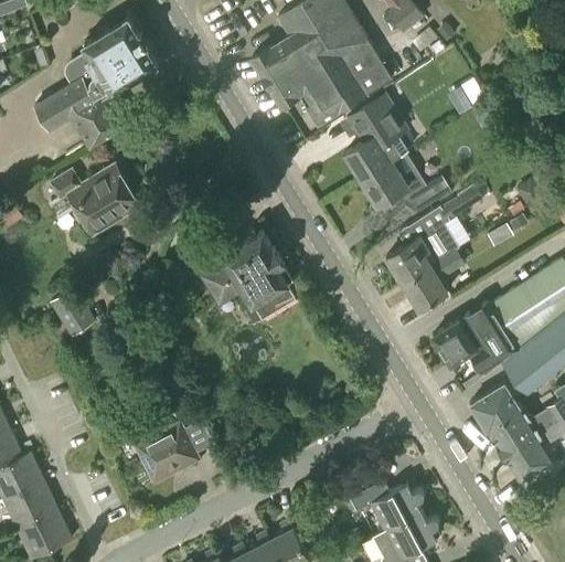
[(17,10),(27,7),(24,0),(12,0),(17,10)]
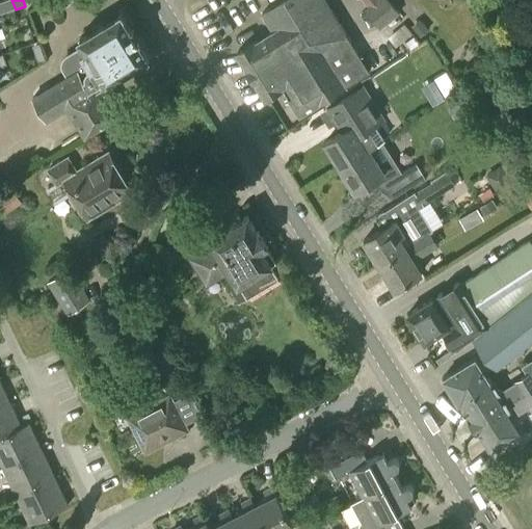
[(318,106),(368,74),(345,35),(346,35),(323,0),(285,0),(262,15),(272,33),(237,55),(264,100),(282,89),(299,118),(318,106)]
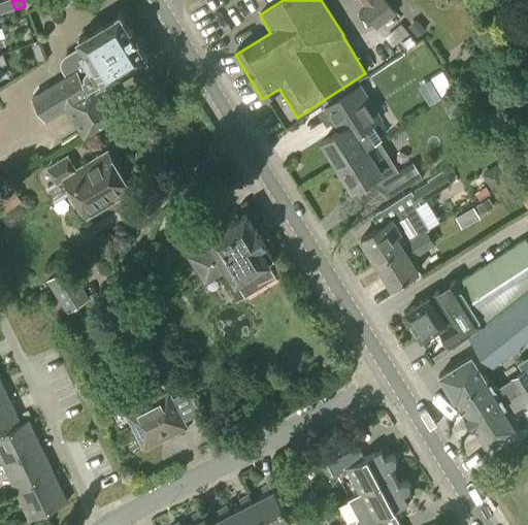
[(356,0),(364,8),(361,11),(377,31),(397,15),(384,0),(356,0)]
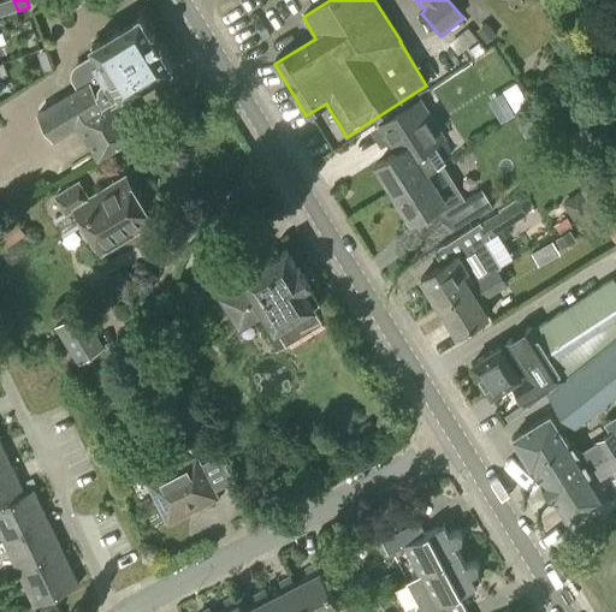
[(152,36),(140,16),(92,46),(96,54),(75,67),(73,69),(72,70),(71,72),(71,75),(70,76),(70,78),(71,81),(71,83),(72,84),(76,90),(35,116),(54,144),(76,130),(99,164),(144,135),(122,100),(172,69),(160,49),(161,48),(154,35),(152,36)]
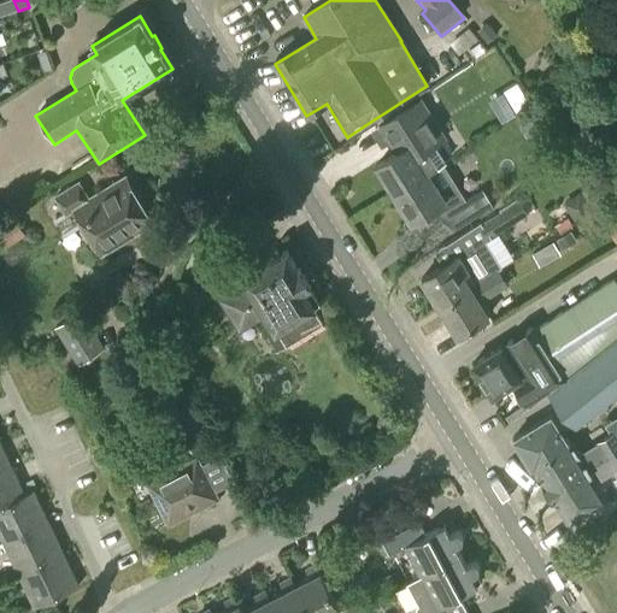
[(497,36),(489,28),(480,36),(487,45),(497,36)]
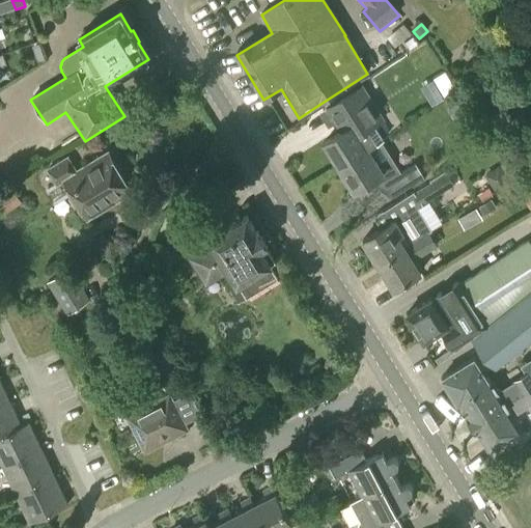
[(402,44),(412,36),(403,26),(394,34),(402,44)]
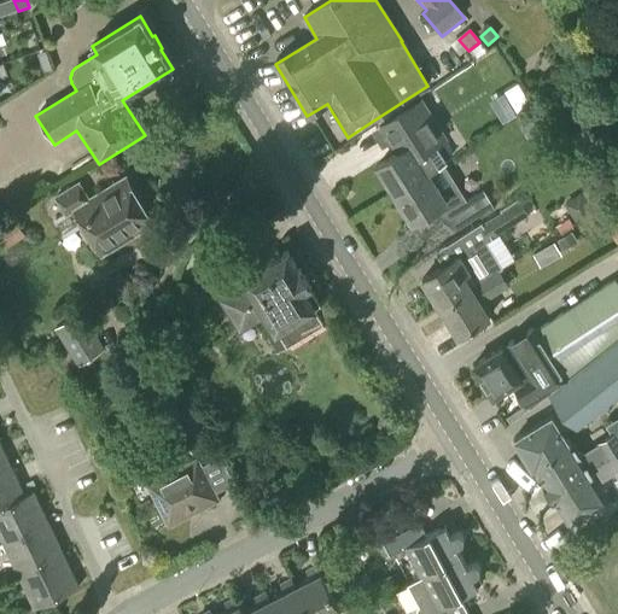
[(449,141),(423,100),(378,128),(396,156),(377,167),(395,196),(430,175),(433,173),(439,169),(443,167),(448,164),(437,148),(449,141)]
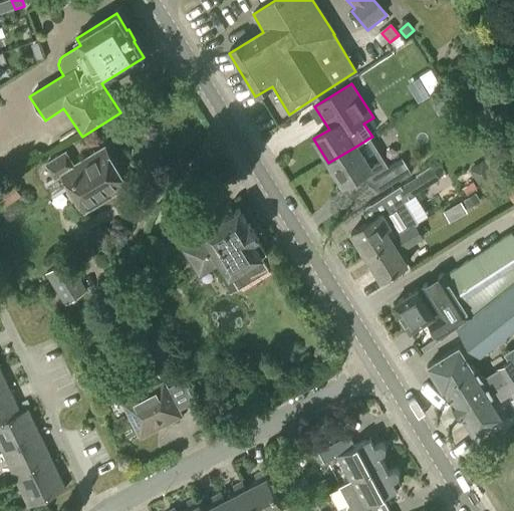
[(469,142),(462,131),(450,138),(457,149),(469,142)]
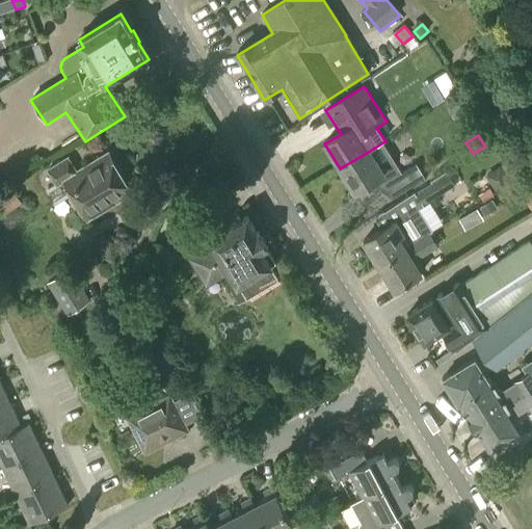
[(426,181),(417,165),(402,175),(381,143),(378,146),(373,149),(370,151),(340,168),(354,193),(378,179),(392,201),(414,187),(415,189),(426,181)]
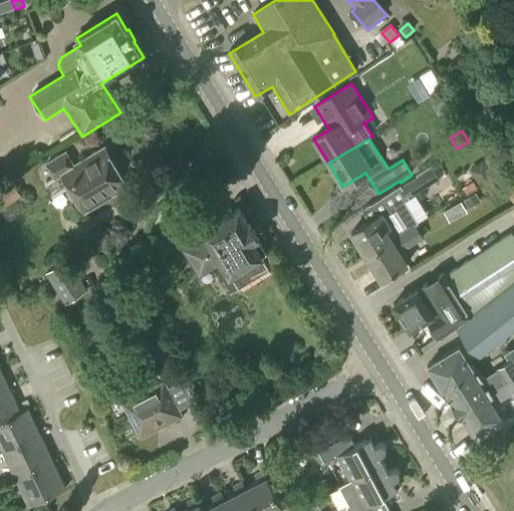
[(129,187),(104,149),(74,168),(65,154),(48,165),(57,179),(62,176),(85,213),(129,187)]
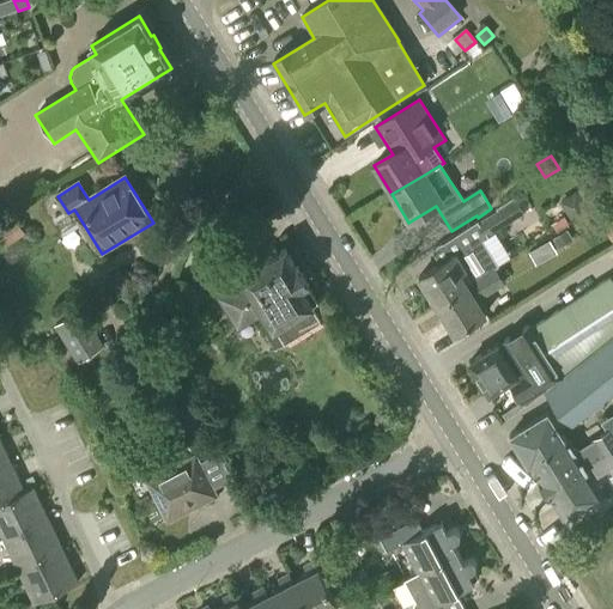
[(436,305),(467,286),(461,276),(487,260),(478,244),(507,226),(505,223),(509,220),(503,211),(499,214),(498,212),(478,225),(477,224),(454,238),(457,254),(450,259),(419,279),(436,305)]
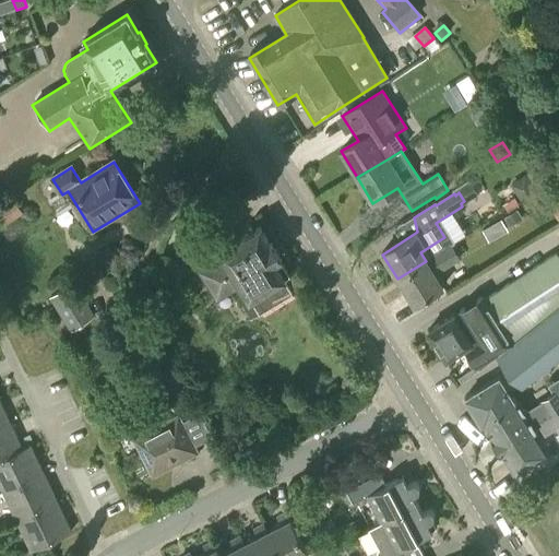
[(0,206),(0,228),(0,229),(23,215),(12,199),(0,206)]
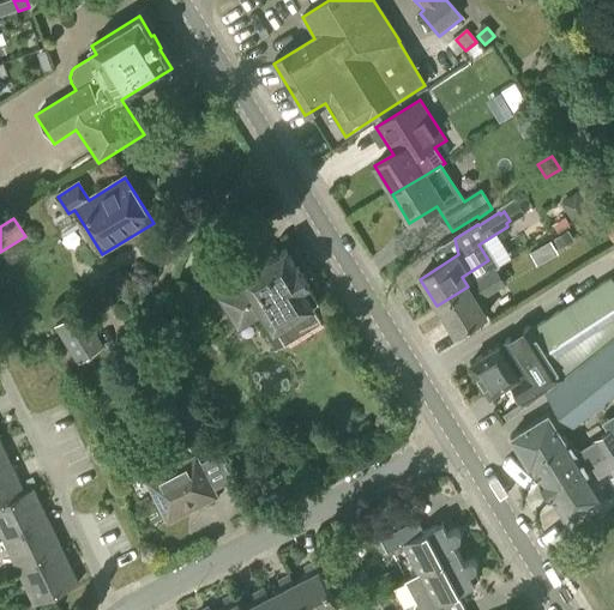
[(573,243),(567,233),(553,241),(559,252),(573,243)]
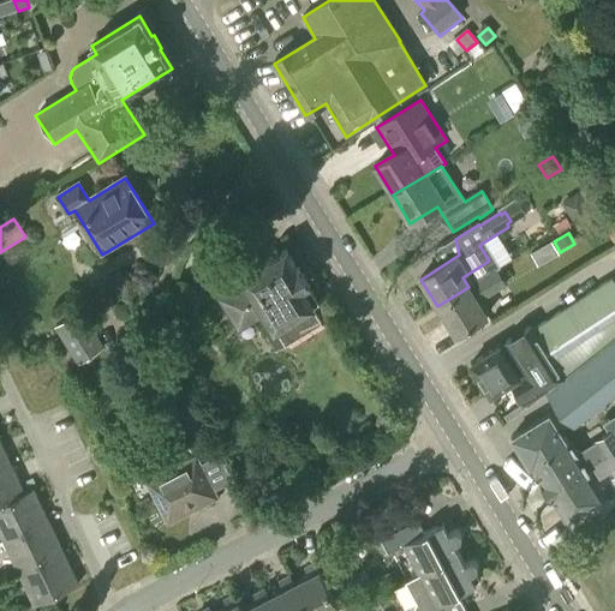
[(293,274),(281,255),(243,277),(246,282),(220,299),(239,329),(257,317),(276,348),(284,343),(286,347),(317,327),(308,311),(314,307),(303,288),(293,273),(293,274)]
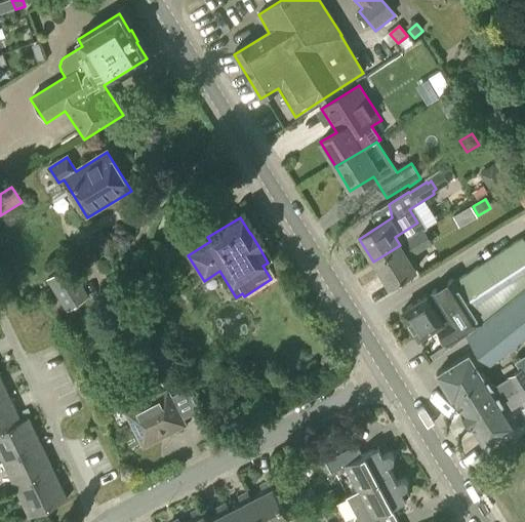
[(400,245),(373,262),(389,288),(416,271),(409,259),(433,245),(425,231),(401,246),(400,245)]
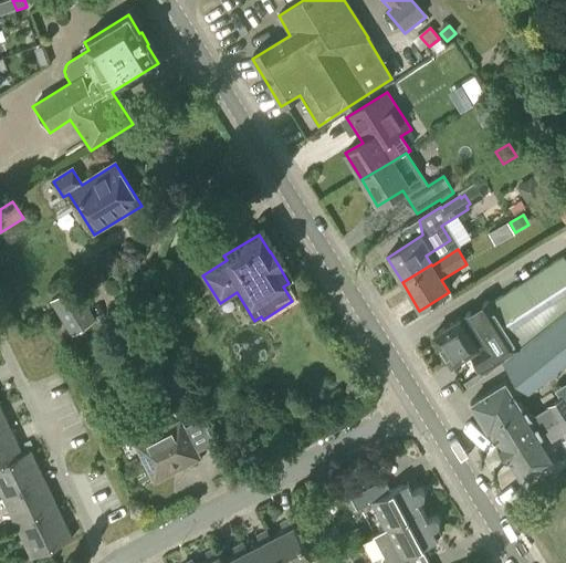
[(504,362),(506,361),(562,316),(565,313),(565,261),(564,258),(490,305),(489,302),(464,318),(472,331),(469,333),(460,320),(433,336),(452,365),(477,350),(479,353),(491,373),(503,363),(504,362)]
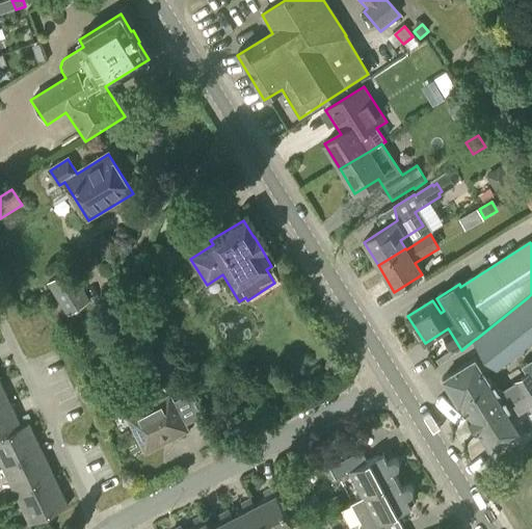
[(67,318),(89,303),(69,271),(47,285),(67,318)]
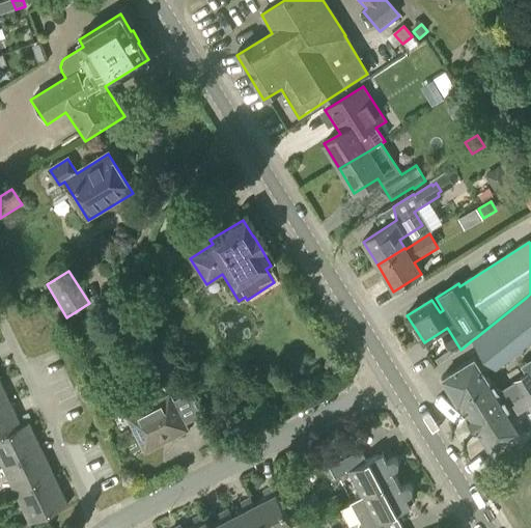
[(152,304),(158,289),(148,286),(144,301),(152,304)]
